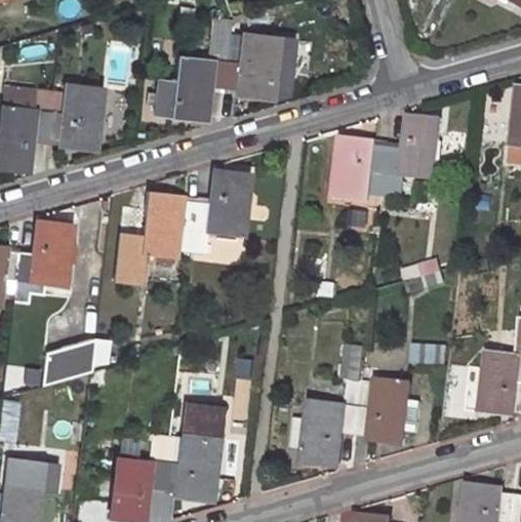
[(210,118),(215,84),(229,85),(231,58),(235,28),(236,16),(221,15),(217,51),(190,48),(189,53),(184,53),(181,78),(164,76),(162,89),(154,88),(152,102),(161,103),(159,112),(210,118)]
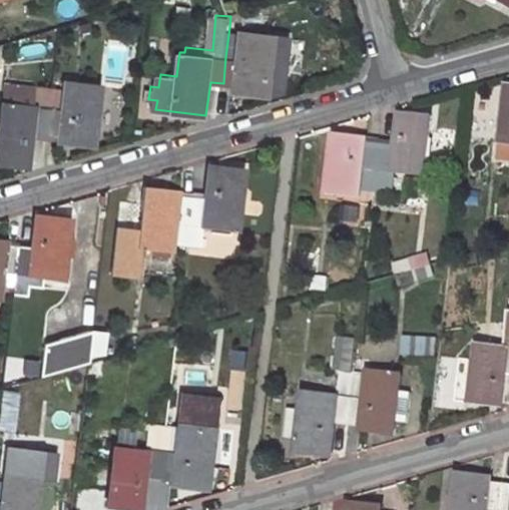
[(268,93),(274,33),(229,27),(225,57),(223,83),(249,86),(249,91),(268,93)]
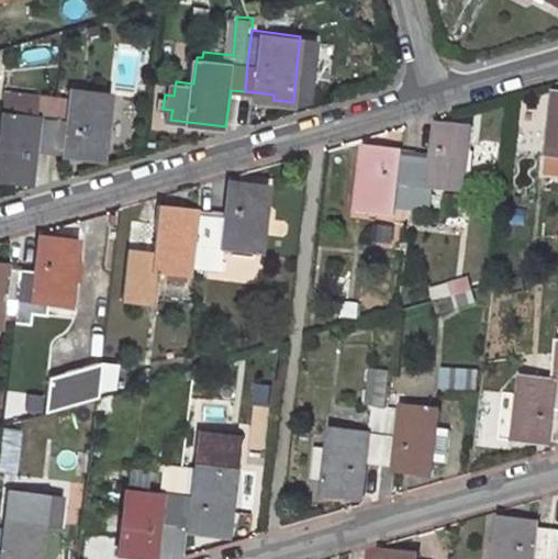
[(103,155),(111,91),(73,87),(68,119),(57,118),(54,146),(84,149),(84,153),(103,155)]
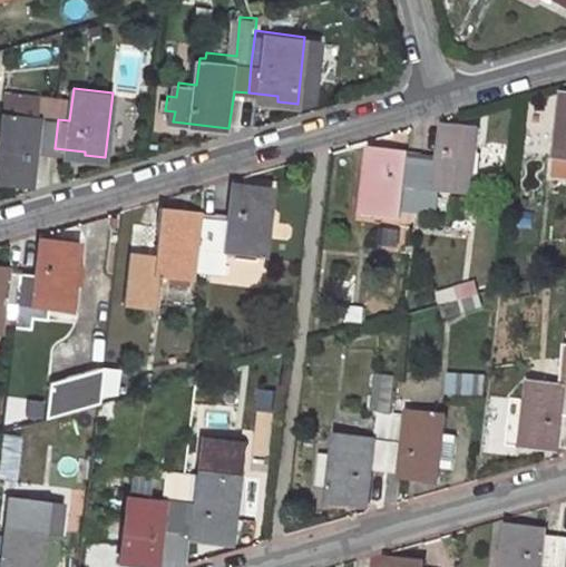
[(5,114),(42,117),(46,95),(7,91),(5,114)]
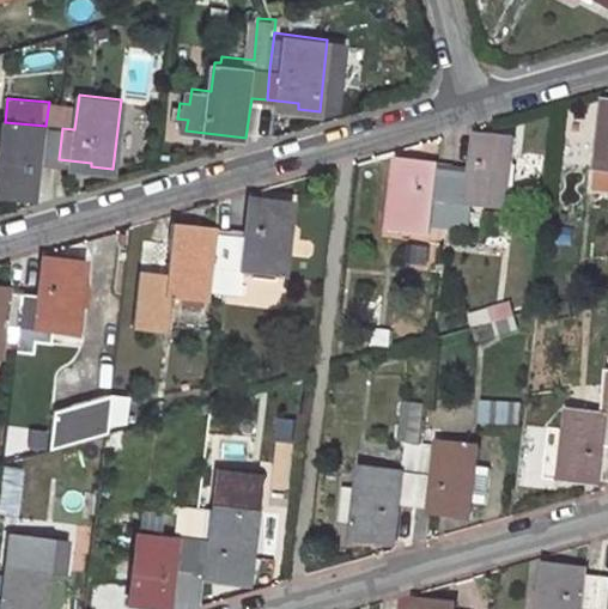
[(5,122),(0,157),(0,192),(14,194),(16,187),(38,189),(42,158),(59,159),(62,128),(65,104),(49,102),(46,126),(5,122)]
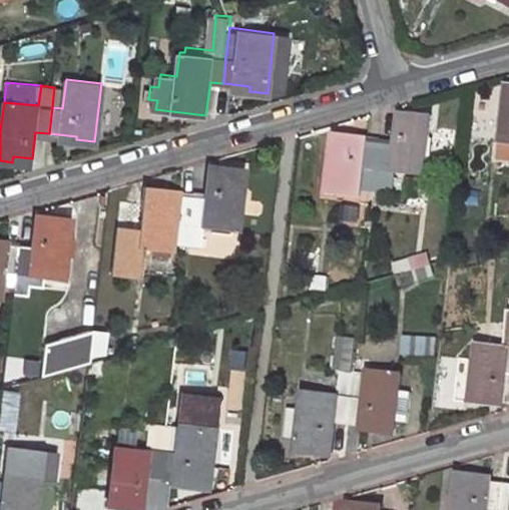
[(497,145),(508,146),(508,85),(504,85),(497,145)]
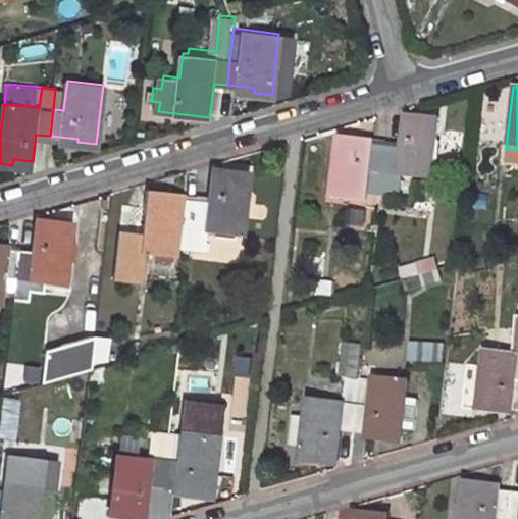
[(428,177),(435,118),(419,117),(419,122),(401,120),(398,148),(384,147),(379,196),(393,198),(395,174),(428,177)]
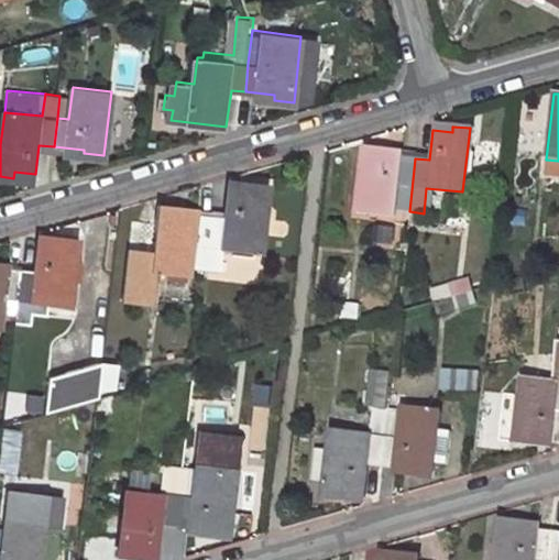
[(365,149),(357,215),(395,218),(396,210),(409,211),(415,158),(383,155),(383,151),(365,149)]
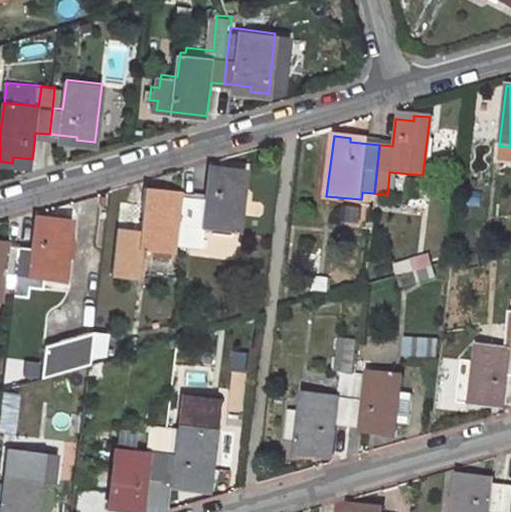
[(204,225),(232,228),(238,171),(223,169),(222,175),(206,173),(202,200),(191,199),(189,223),(186,247),(201,249),(204,225)]
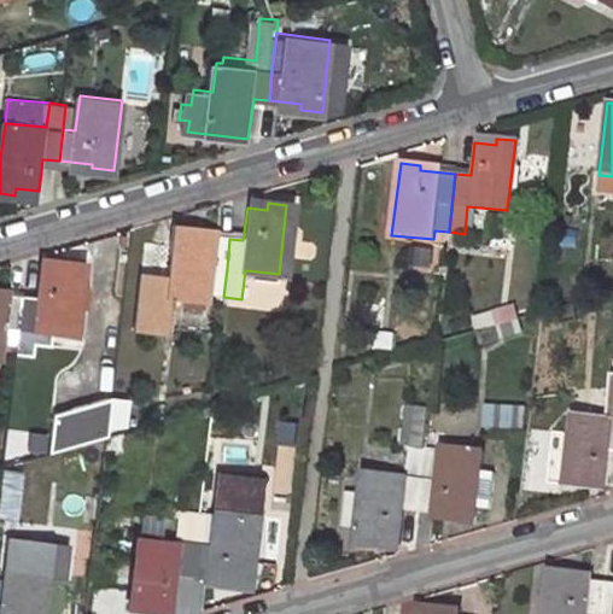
[(171,227),(163,297),(205,302),(205,294),(223,297),(227,268),(229,239),(193,235),(193,231),(171,227)]
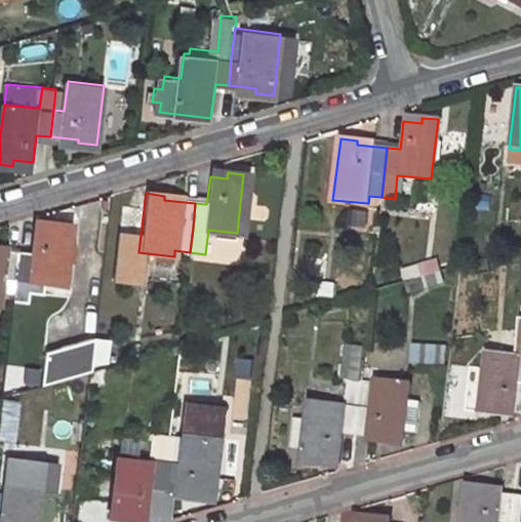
[(61,283),(68,224),(50,223),(49,228),(33,227),(30,252),(15,251),(10,300),(25,302),(27,279),(61,283)]
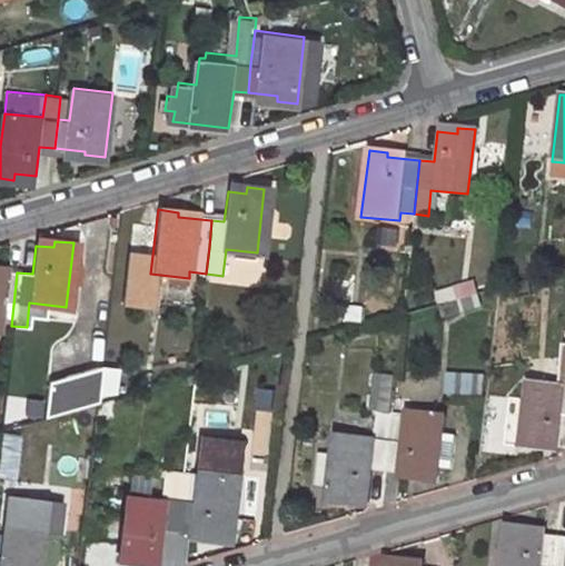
[(0,324),(11,326),(17,272),(0,270),(0,324)]
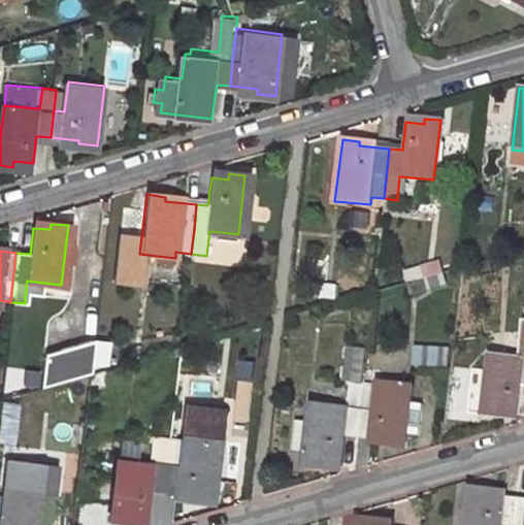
[(419,266),(405,270),(408,282),(423,277),(419,266)]
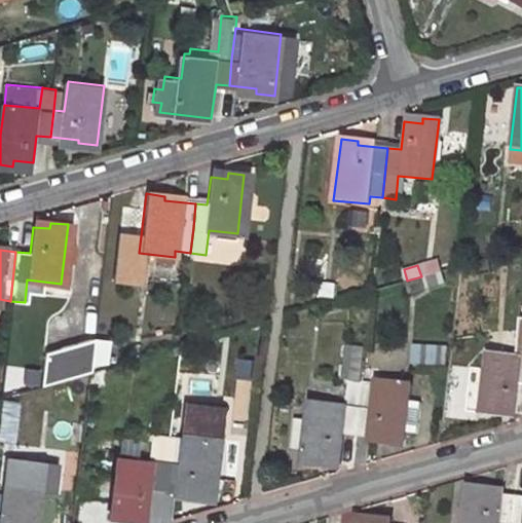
[(410,292),(424,288),(421,276),(407,281),(410,292)]
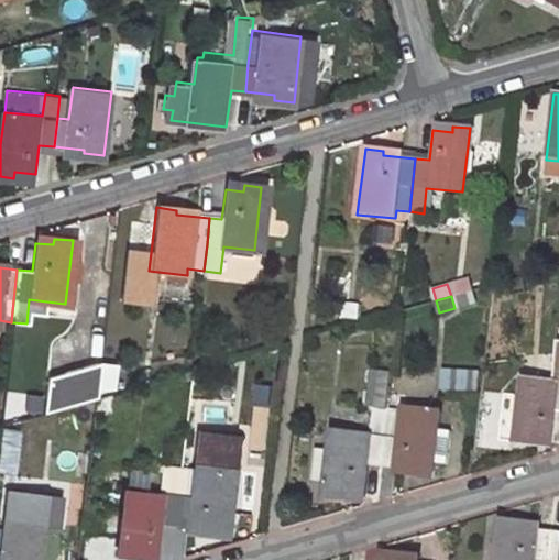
[(100,362),(48,376),(44,413),(96,398),(96,394),(100,362)]
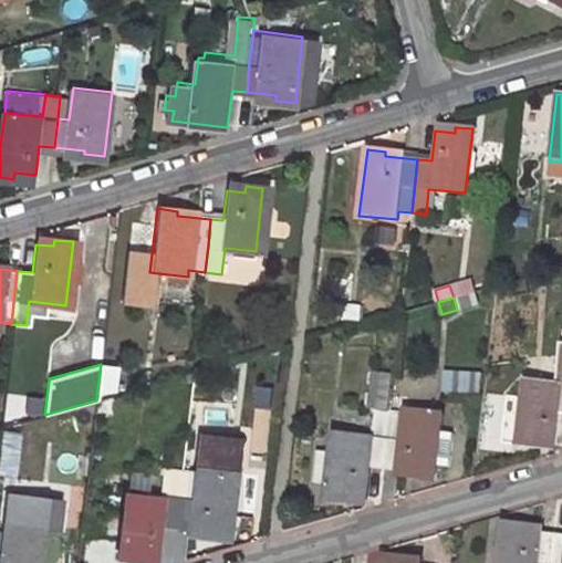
[(116,391),(118,365),(101,364),(96,396),(116,391)]
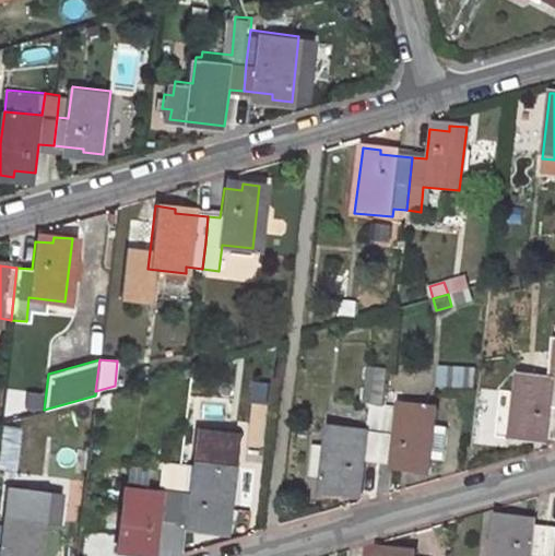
[(475,365),(441,361),(438,385),(472,388),(475,365)]
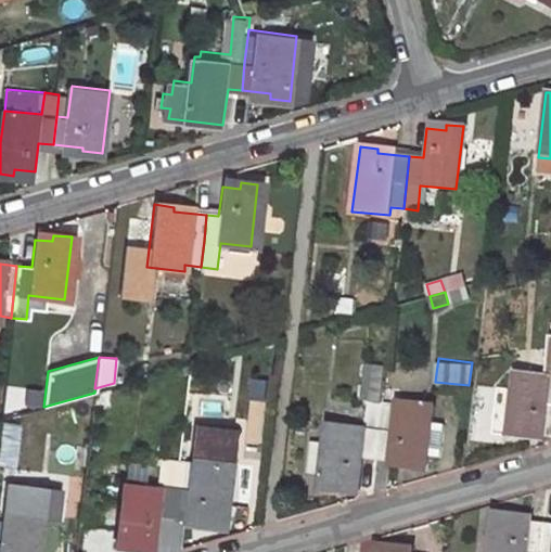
[(550,377),(516,374),(509,437),(528,439),(529,432),(547,434),(550,405),(550,377)]
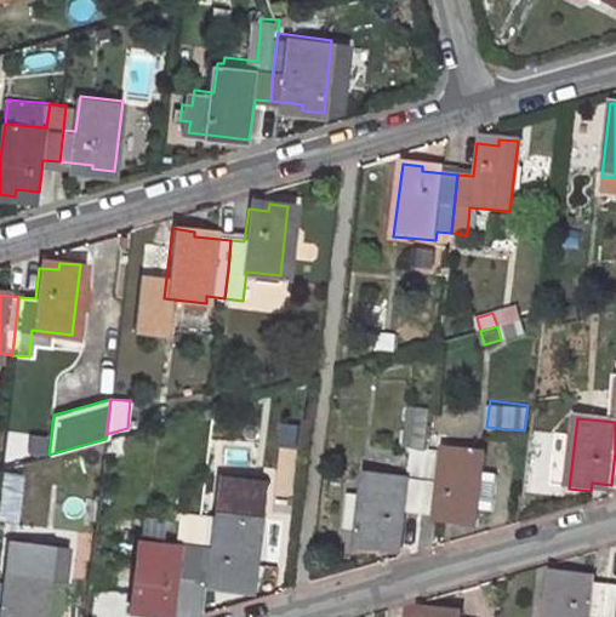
[(455,521),(477,525),(479,507),(491,509),(496,473),(483,472),(485,453),(443,449),(443,452),(427,451),(421,513),(456,518),(455,521)]
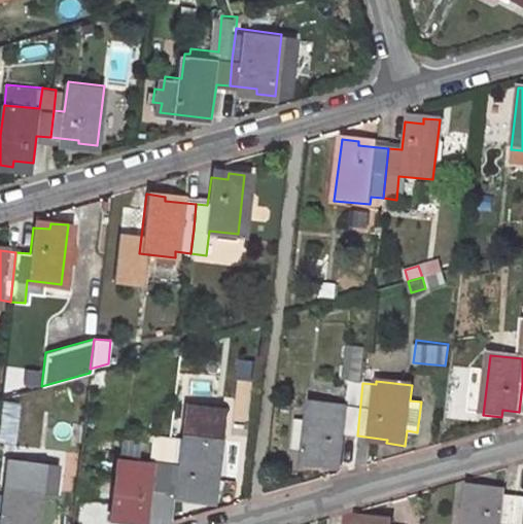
[(314,404),(306,462),(323,464),(324,459),(342,461),(345,434),(357,435),(362,383),(351,382),(348,409),(314,404)]
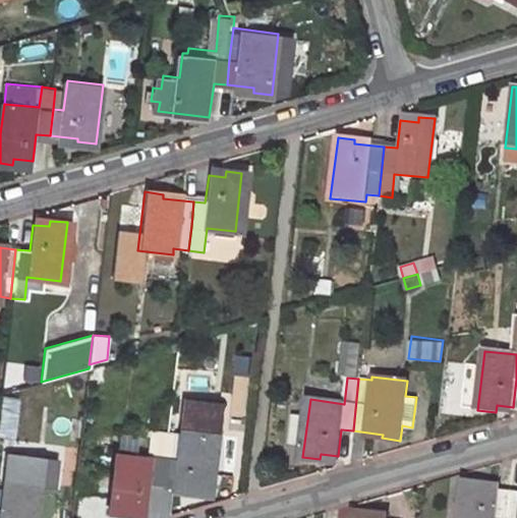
[(18,398),(3,396),(1,421),(16,423),(18,398)]
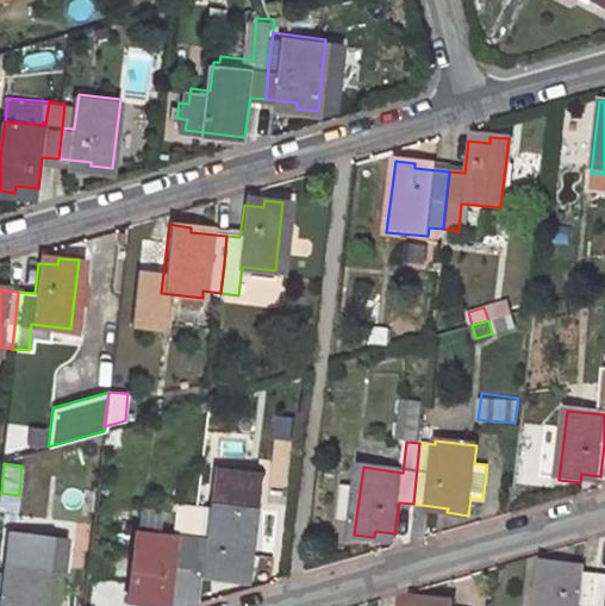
[(247,576),(254,508),(212,503),(212,506),(197,505),(191,566),(224,569),(224,574),(247,576)]
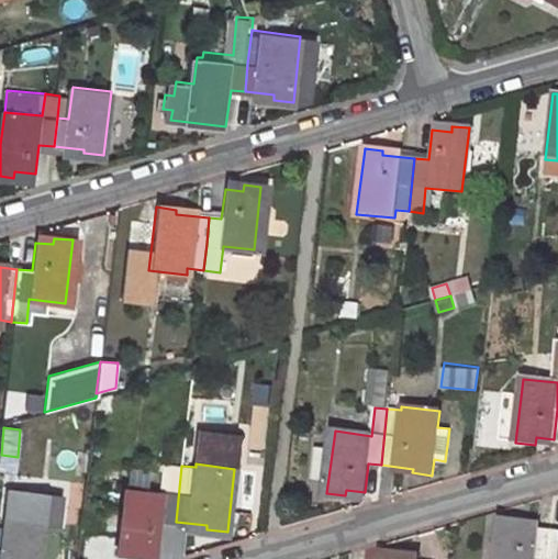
[(129,489),(121,551),(138,554),(140,547),(158,549),(163,520),(176,522),(181,466),(169,465),(165,493),(129,489)]
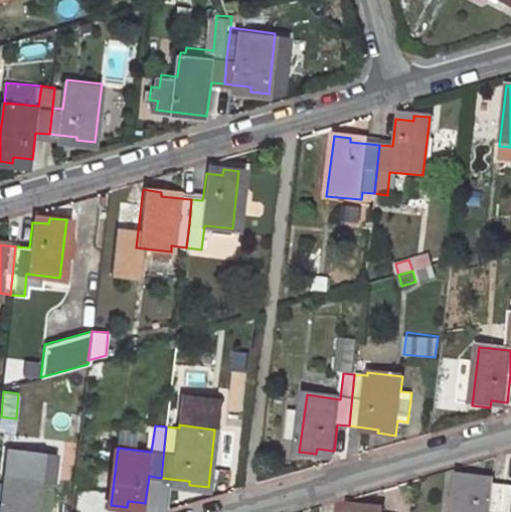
[(49,456),(45,484),(56,485),(59,457),(49,456)]
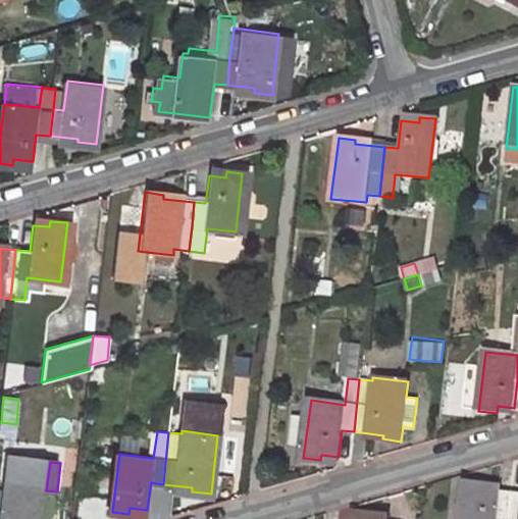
[(36,518),(41,484),(5,480),(4,487),(0,487),(0,518),(36,518)]
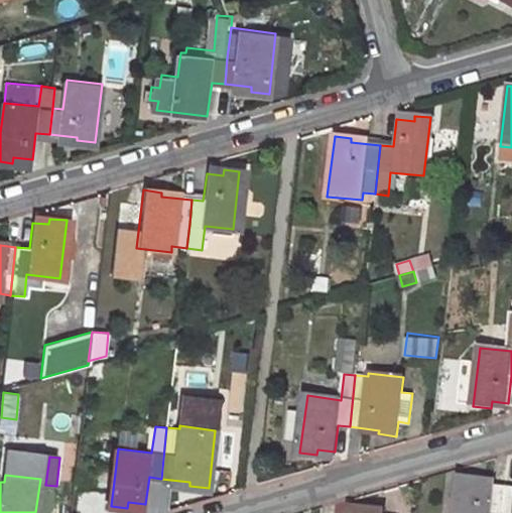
[(462,477),(457,512),(503,512),(507,486),(477,483),(478,479),(462,477)]
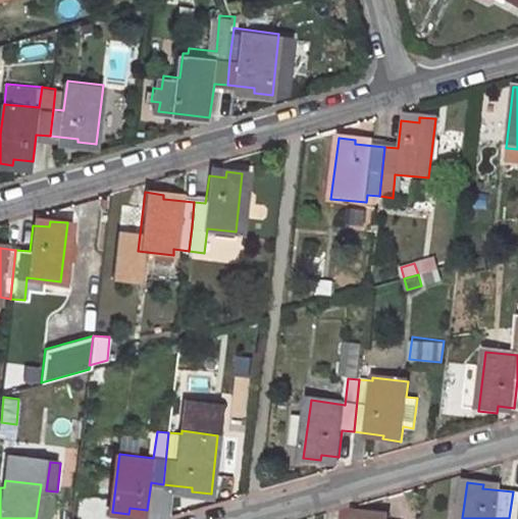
[(517,492),(513,491),(509,518),(517,518),(517,492)]
